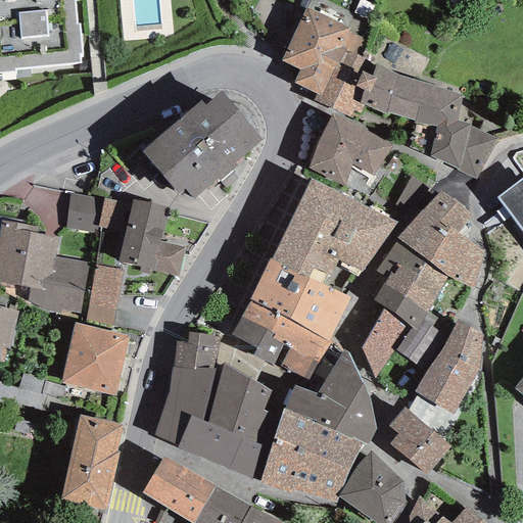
[(0,0),(0,74),(14,74),(14,69),(81,63),(79,53),(82,54),(80,24),(77,25),(73,0),(0,0)]
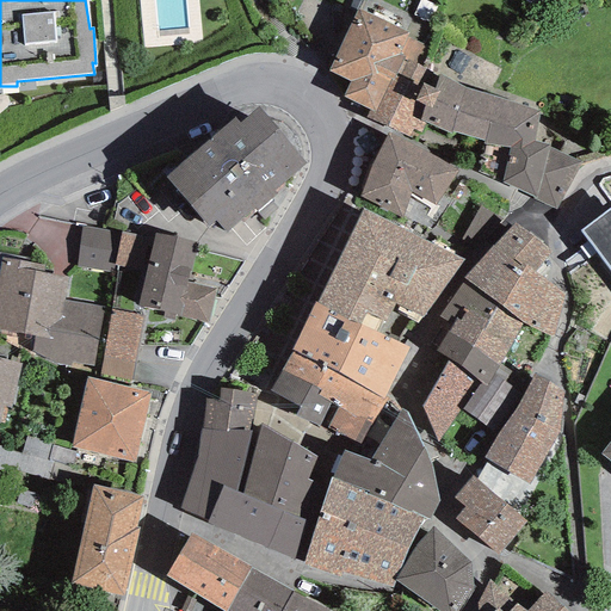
[(408,34),(357,8),(327,71),(351,81),(343,97),(369,110),(375,112),(402,57),(397,55),(408,34)]
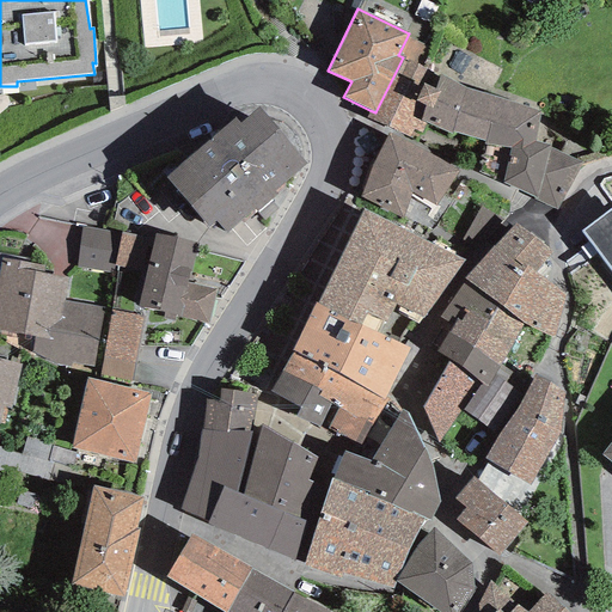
[(430,72),(403,57),(375,112),(369,110),(366,117),(387,126),(409,138),(412,130),(422,133),(426,123),(420,121),(424,106),(432,109),(440,91),(435,89),(423,84),(430,72)]
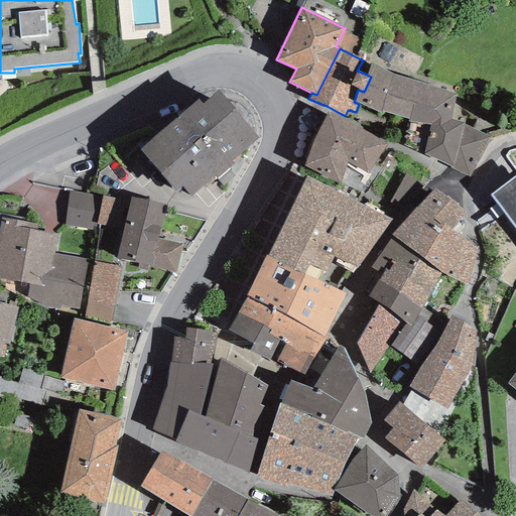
[(391,74),(370,63),(367,75),(371,77),(364,92),(358,90),(354,102),(359,104),(381,113),(381,110),(408,118),(407,121),(430,124),(424,155),(450,165),(449,168),(469,177),(491,136),(463,125),(464,122),(450,119),(456,95),(391,74)]
